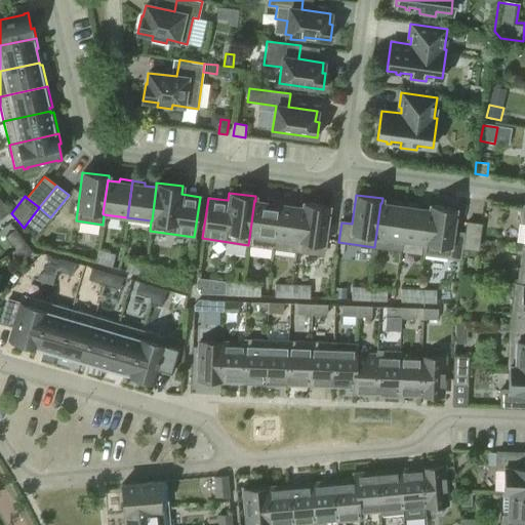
[(11,214),(0,199),(0,218),(9,212),(10,214),(11,214)]
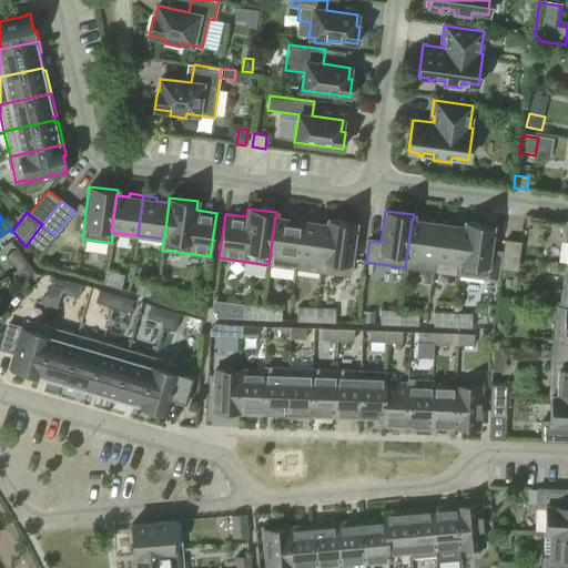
[(287,219),(276,217),(275,216),(269,265),(294,269),(302,217),(287,215),(287,219)]
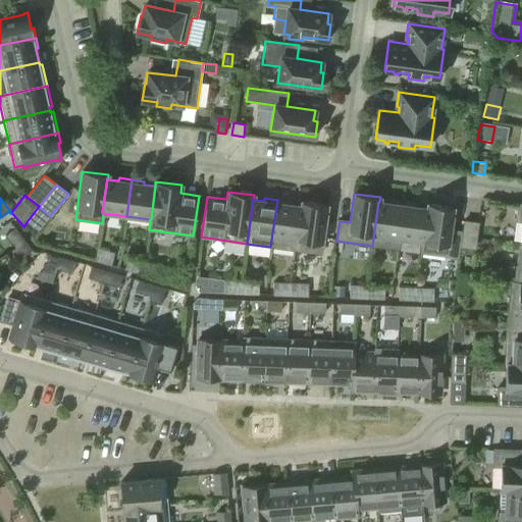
[(290,202),(277,200),(270,247),(295,250),(301,206),(300,206),(290,204),(290,202)]
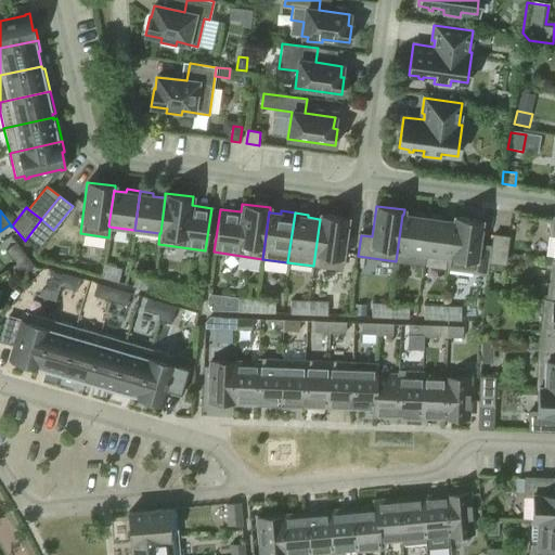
[(415,216),(403,215),(402,215),(396,261),(422,265),(428,215),(415,214),(415,216)]
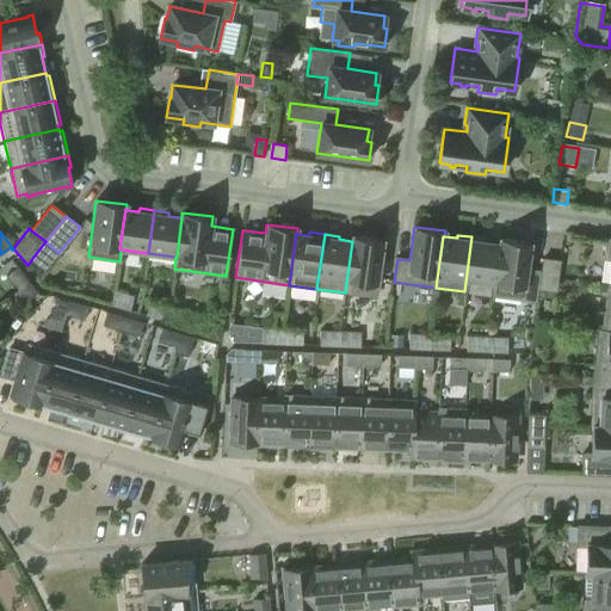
[(352,241),(345,292),(375,297),(383,240),(352,236),(351,241),(352,241)]
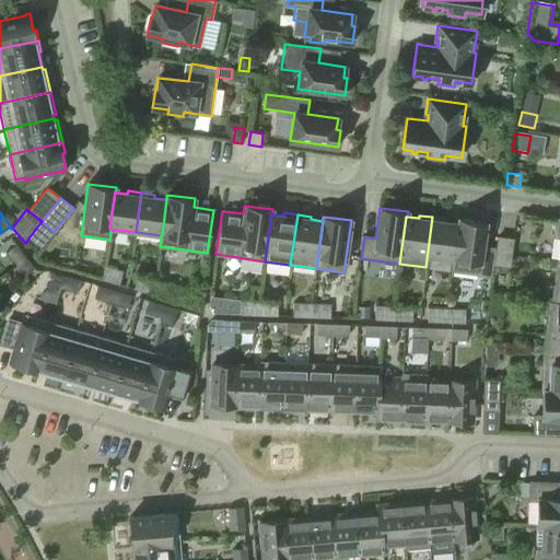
[(446,219),(432,217),(426,267),(451,270),(458,223),(457,223),(446,222),(446,219)]
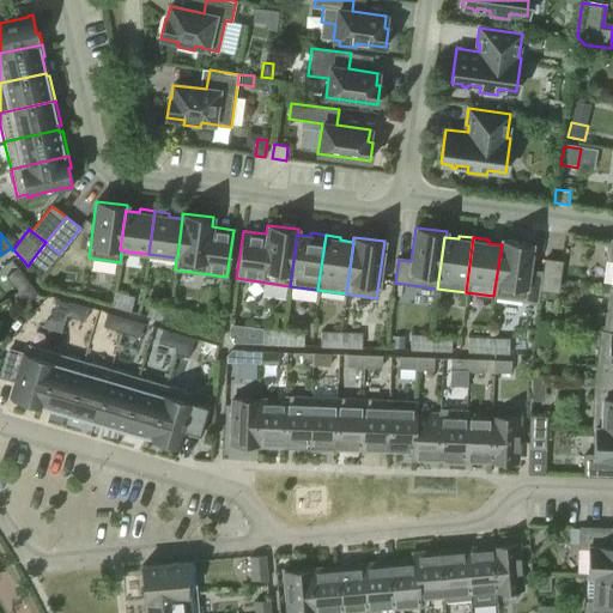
[(502,240),(501,244),(502,244),(493,296),(538,302),(539,289),(541,289),(544,272),(529,269),(533,244),(502,240)]
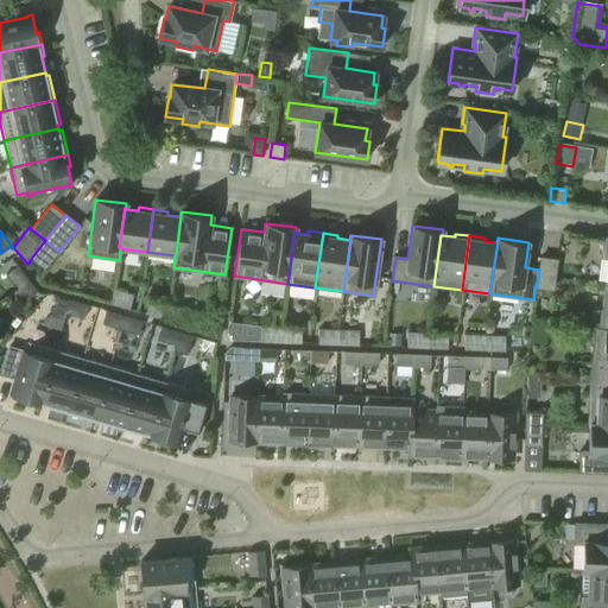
[(539,270),(537,286),(552,289),(556,260),(540,258),(539,270)]
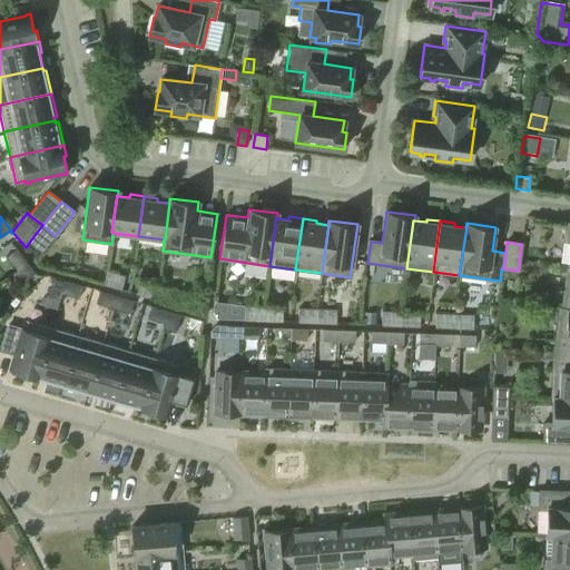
[(17,271),(27,263),(15,246),(13,247),(16,249),(6,256),(16,271),(17,271)]
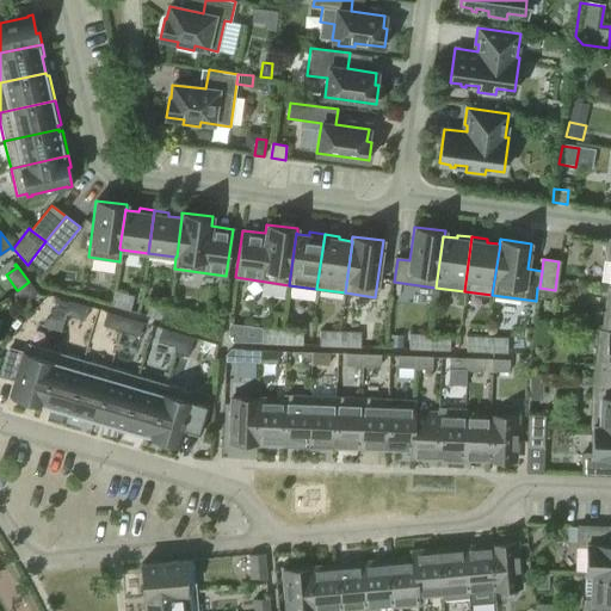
[(18,290),(17,290),(13,294),(22,304),(37,294),(38,296),(39,295),(29,282),(18,290)]
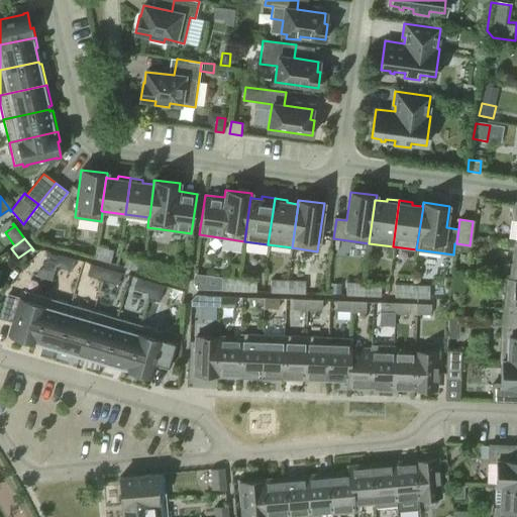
[(93,257),(109,263),(113,250),(96,246),(93,257)]
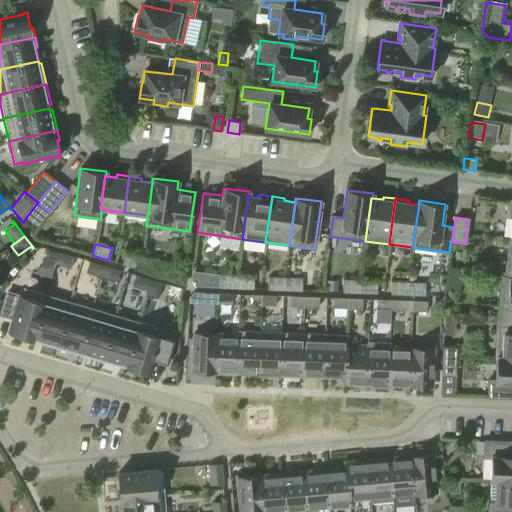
[(55,263),(59,252),(45,248),(45,249),(47,249),(43,265),(54,268),(55,263)]
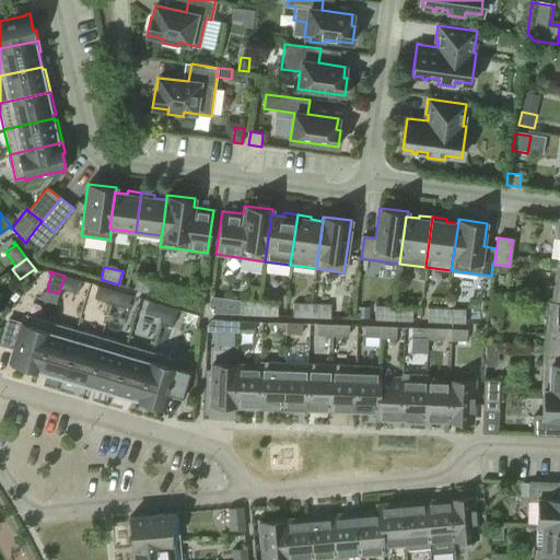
[(83,281),(65,276),(60,288),(77,293),(81,281),(83,282),(83,281)]
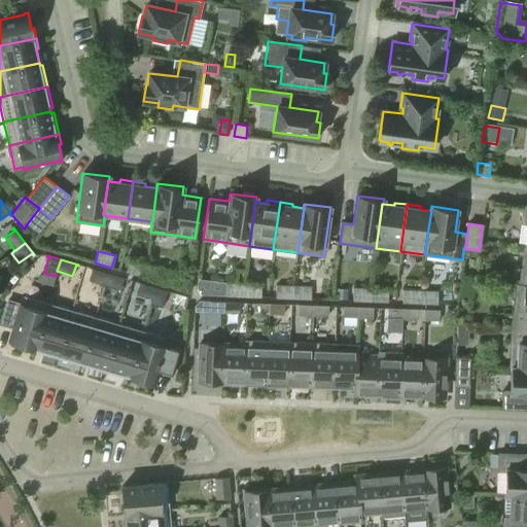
[(143,277),(146,265),(129,260),(126,272),(143,277)]
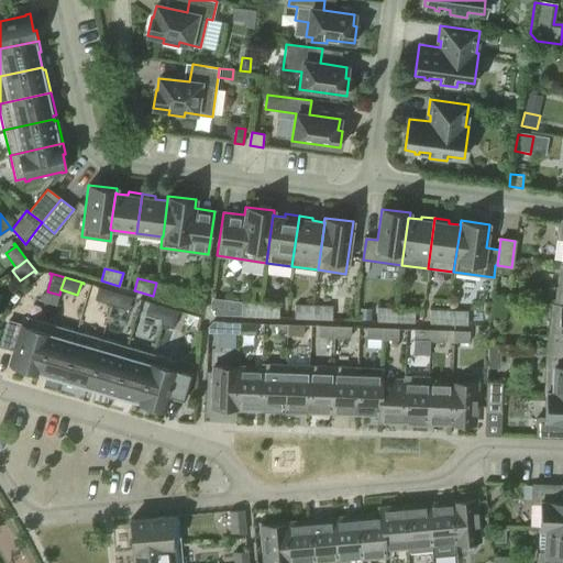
[(174,288),(156,283),(153,296),(170,301),(174,288)]
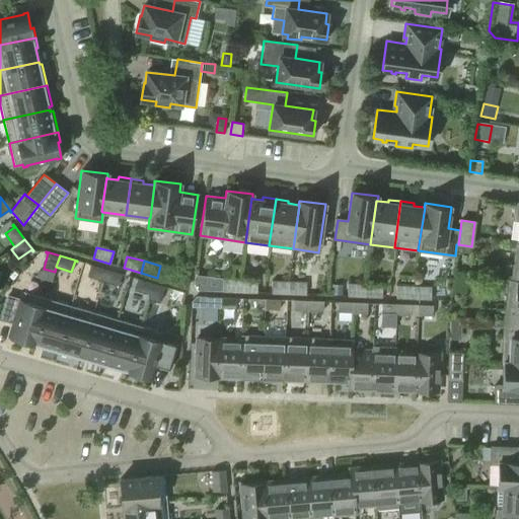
[(102,281),(106,269),(88,264),(88,265),(90,266),(87,276),(102,281)]
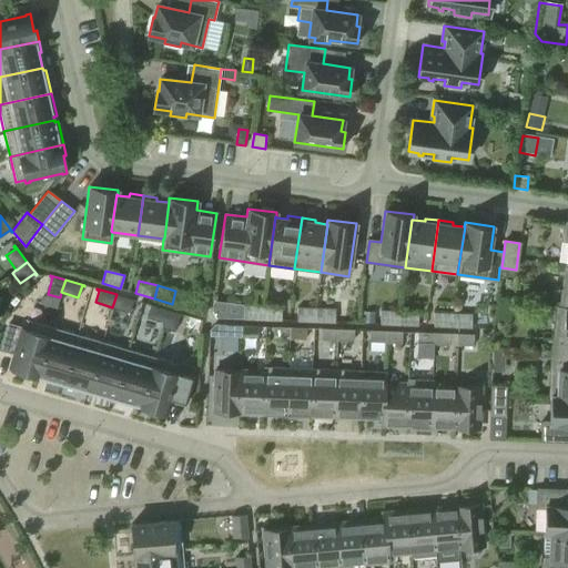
[(137,301),(117,294),(112,307),(130,312),(133,301),(135,301),(137,301)]
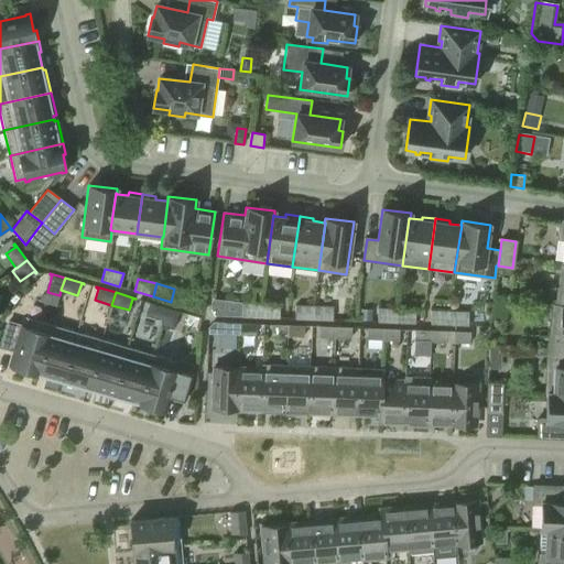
[(162,320),(166,307),(147,302),(149,303),(145,315),(162,320)]
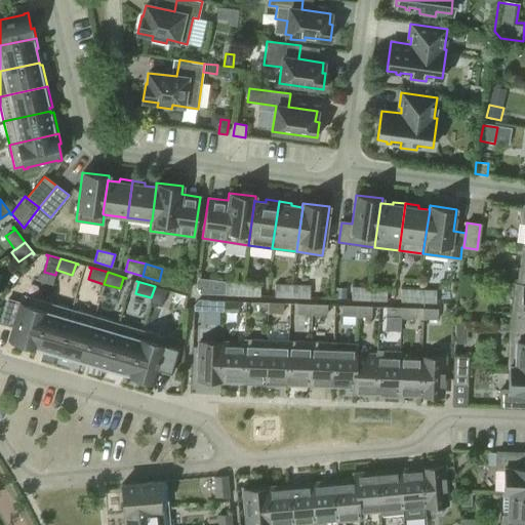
[(242,295),(242,283),(225,282),(225,294),(242,295)]
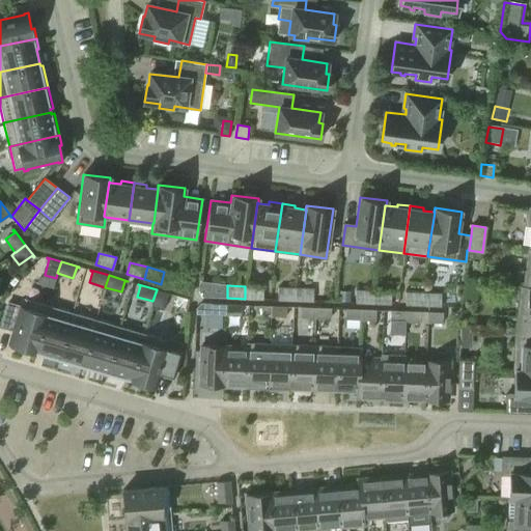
[(245,286),(245,299),(262,300),(263,287),(245,286)]
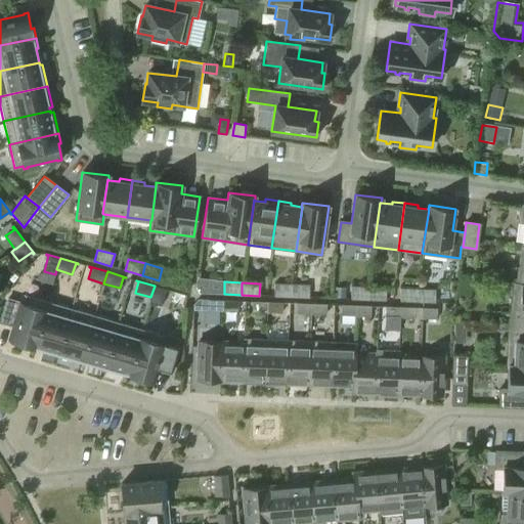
[(291,297),(292,285),(274,284),(273,296),(291,297)]
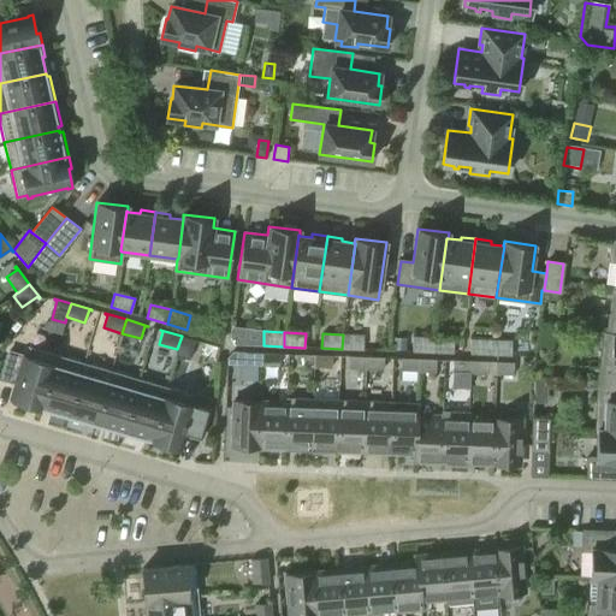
[(604,333),(597,381),(615,383),(615,335),(606,333),(604,333)]
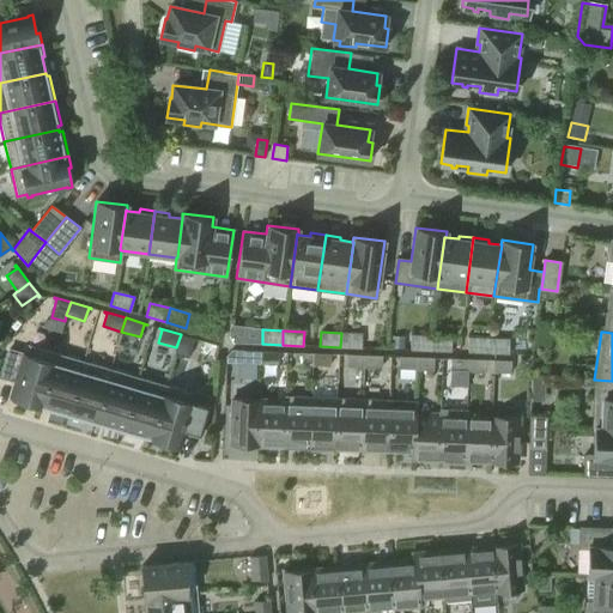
[(341,333),(340,347),(360,349),(362,334),(341,333)]
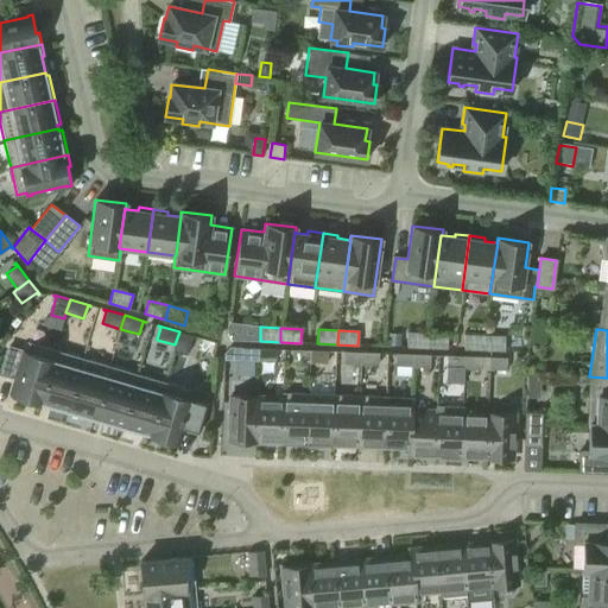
[(175,344),(173,350),(188,354),(192,336),(196,337),(196,336),(179,331),(175,344)]
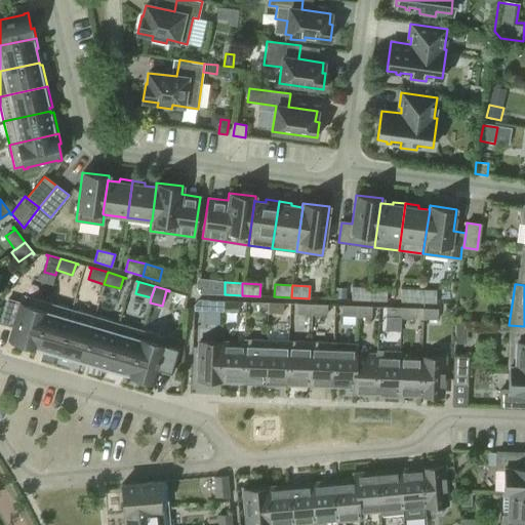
[(368,300),(369,288),(352,287),(351,299),(368,300)]
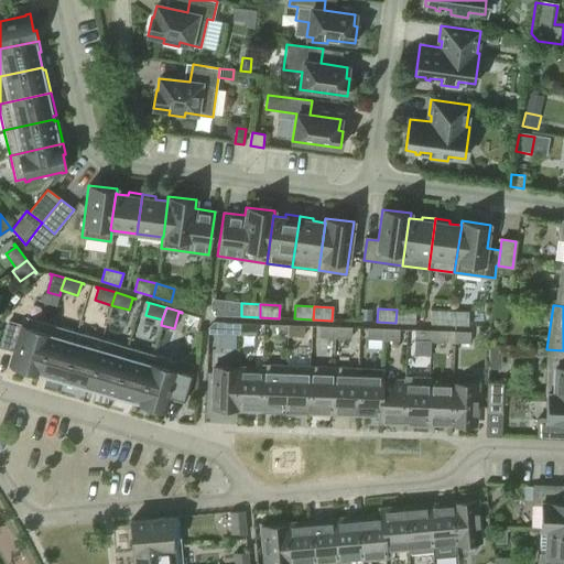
[(397,310),(396,323),(414,323),(415,310),(397,310)]
